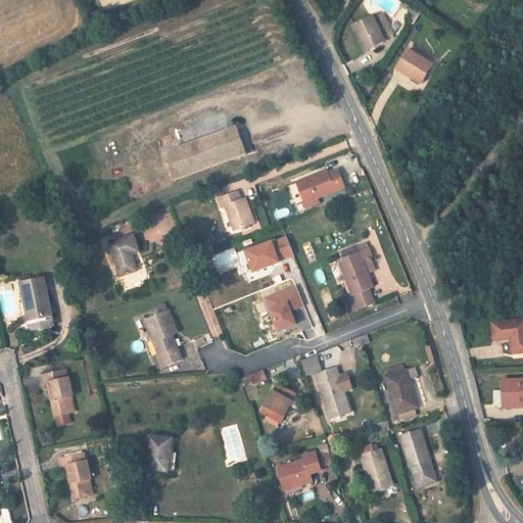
[(387,29),(396,25),(387,4),(357,17),(368,41),(389,32),(387,29)]
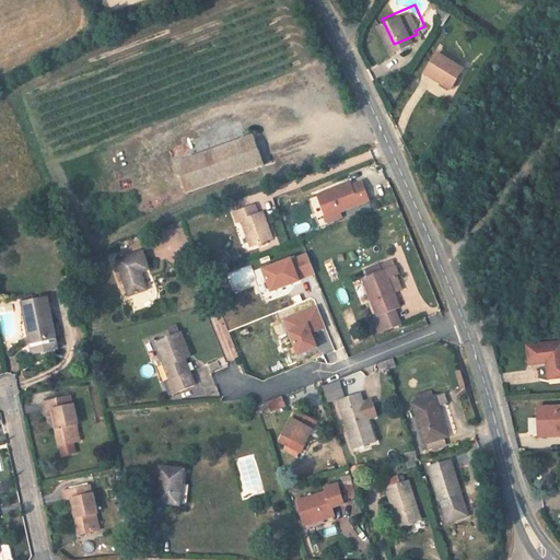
[(450,77),(462,58),(436,43),(423,62),(450,77)]
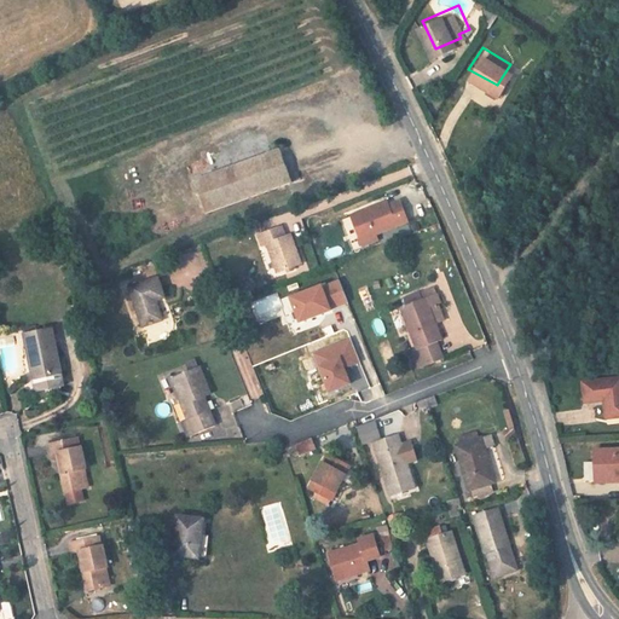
[(197,180),(209,214),(295,180),(282,148),(197,180)]
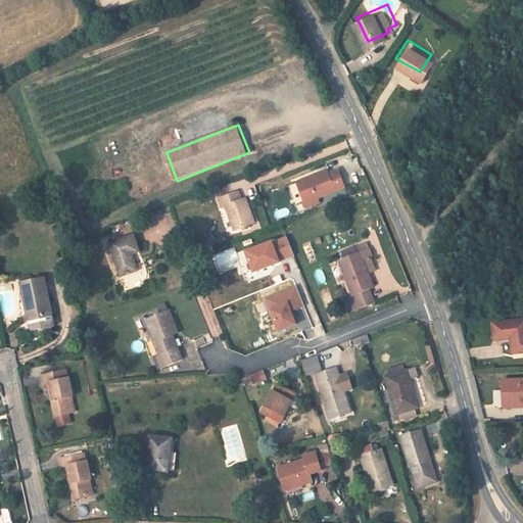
[(307,207),(320,202),(318,197),(345,187),(339,170),(329,173),(328,170),(297,182),(307,207)]
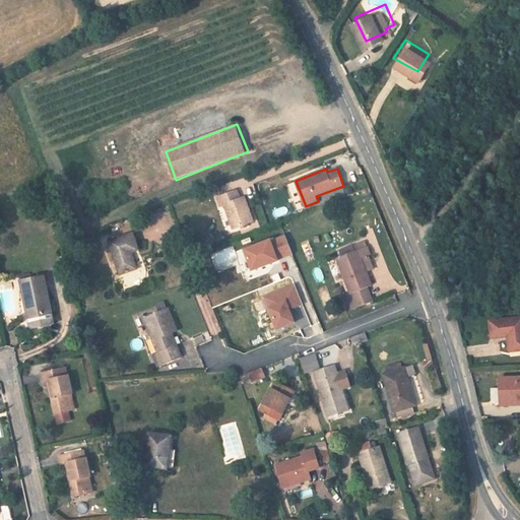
[(234,230),(254,222),(245,198),(241,200),(237,191),(216,199),(220,207),(224,206),(234,230)]
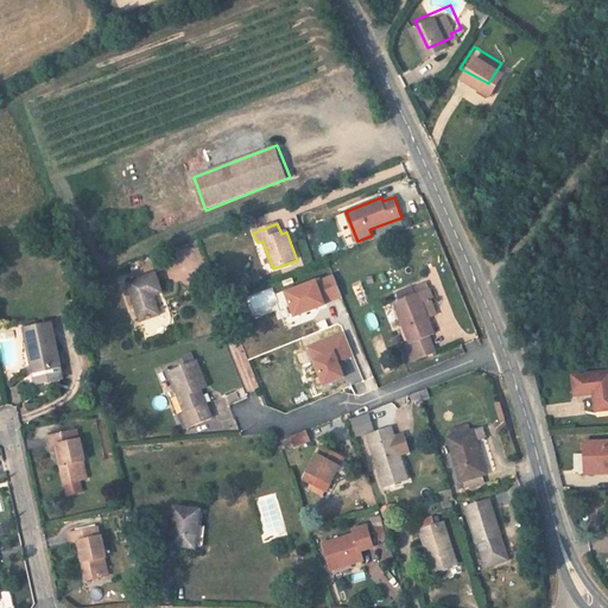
[(333,272),(284,290),(293,317),(343,299),(333,272)]
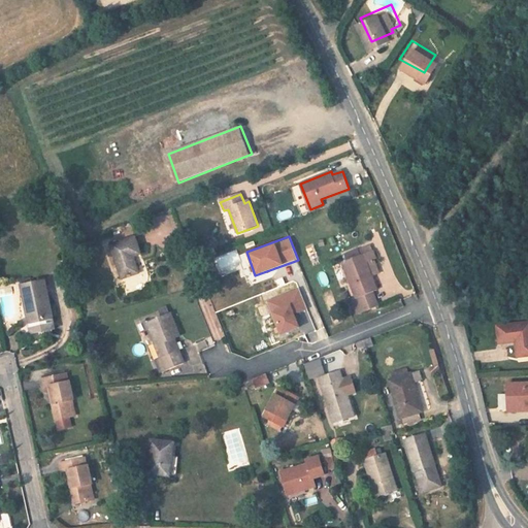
[(128,281),(144,274),(140,259),(147,255),(142,237),(117,245),(128,281)]
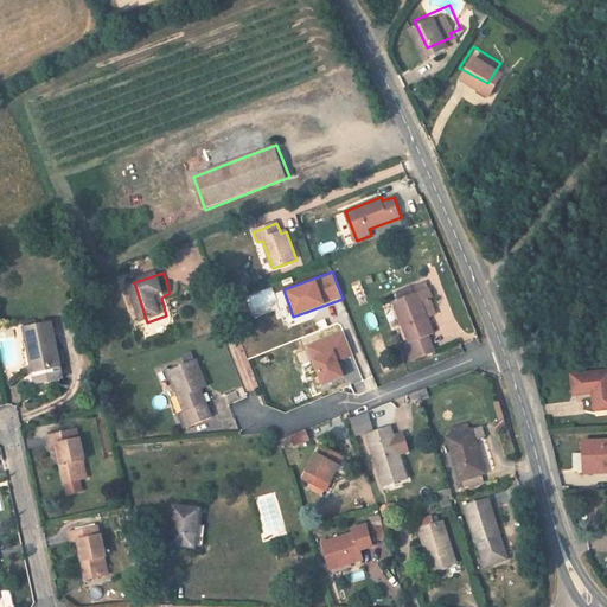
[(434,295),(430,286),(414,293),(410,285),(396,291),(400,298),(395,300),(411,343),(404,345),(410,360),(434,352),(428,336),(434,333),(427,317),(436,313),(429,296),(434,295)]
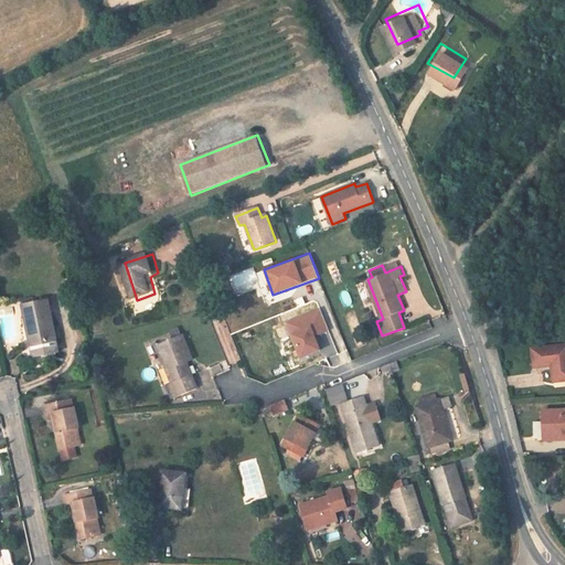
[(23,306),(27,324),(32,324),(35,343),(31,344),(33,358),(59,352),(49,300),(32,304),(31,298),(23,299),(24,305),(23,306)]
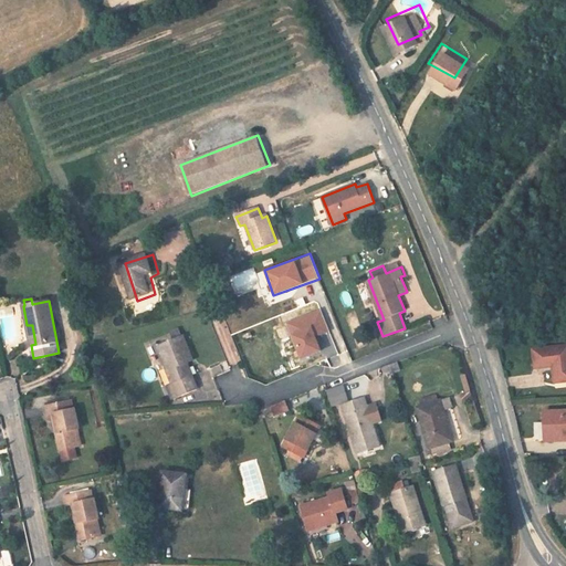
[(323,336),(314,313),(287,324),(300,359),(320,352),(315,338),(323,336)]
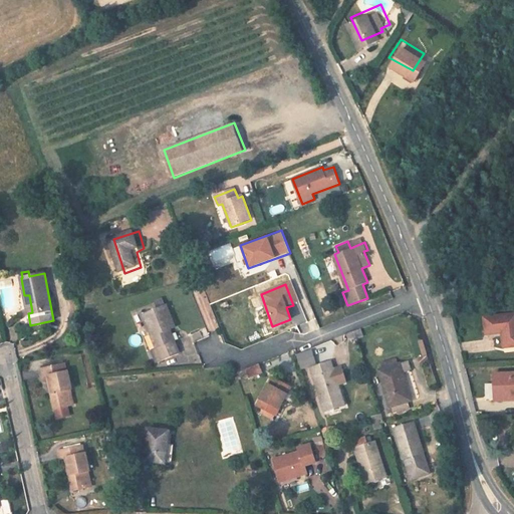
[(172,327),(179,324),(170,302),(147,311),(159,343),(153,345),(159,359),(181,351),(172,327)]
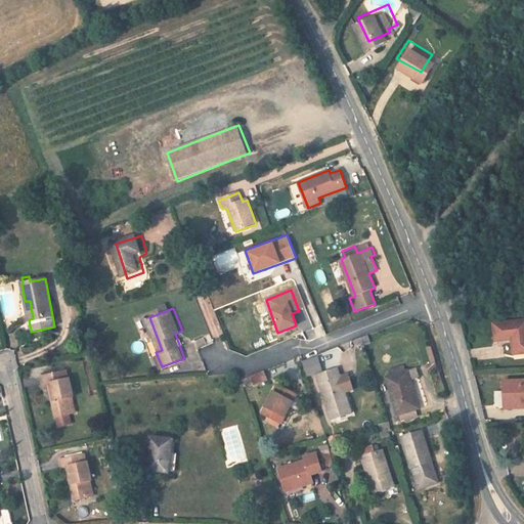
[(516,357),(523,355),(523,325),(496,329),(498,346),(515,344),(516,357)]
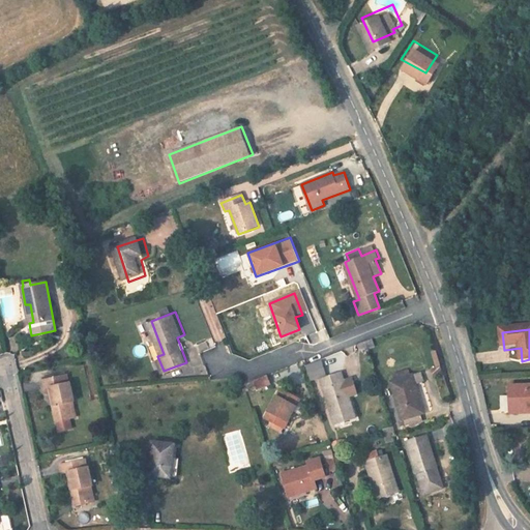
[(376,347),(373,339),(358,344),(361,352),(376,347)]
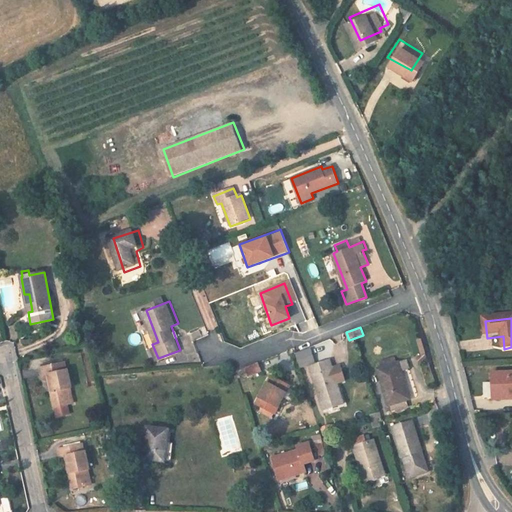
[(430,348),(428,340),(420,349),(422,357),(430,348)]
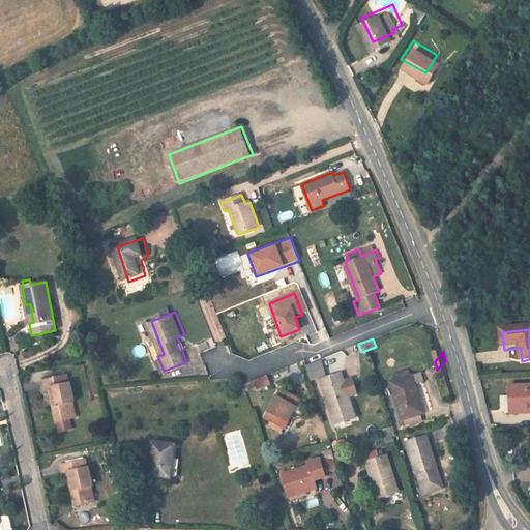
[(412,375),(415,384),(424,381),(421,372),(412,375)]
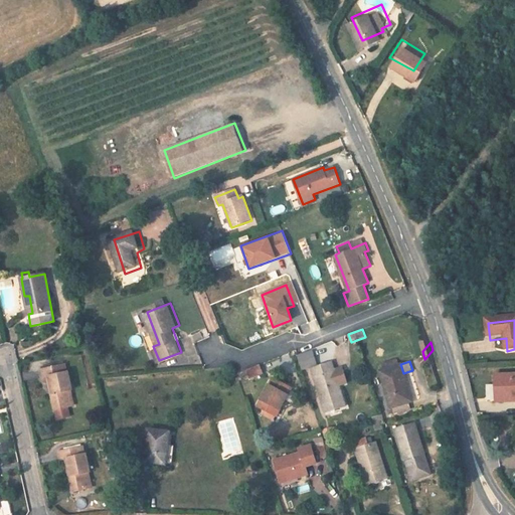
[(66,406),(67,406),(64,390),(71,389),(66,364),(39,369),(41,377),(50,375),(53,391),(49,392),(52,408),(53,408),(55,418),(68,415),(66,406)]
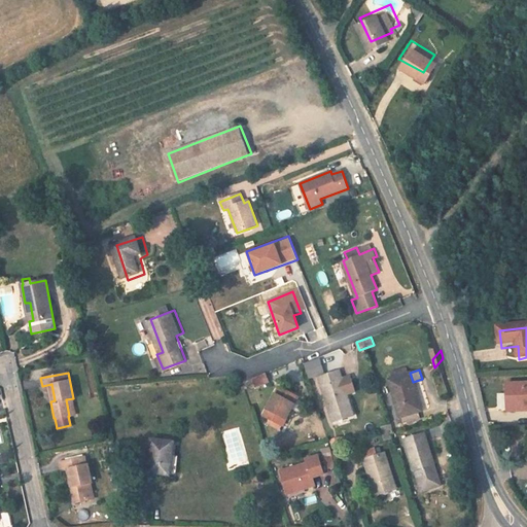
[(274,380),(271,373),(257,378),(260,385),(274,380)]
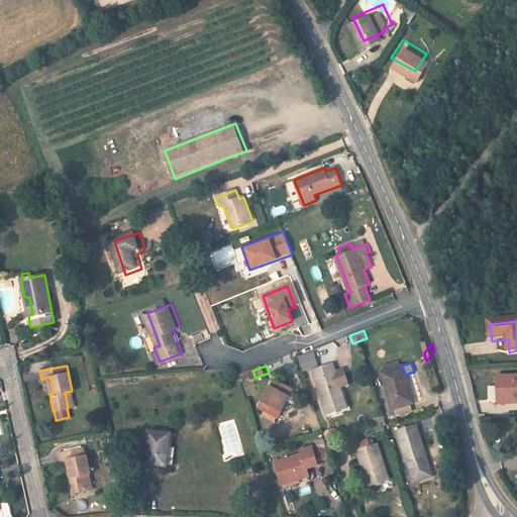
[(328,414),(347,407),(333,366),(315,372),(328,414)]
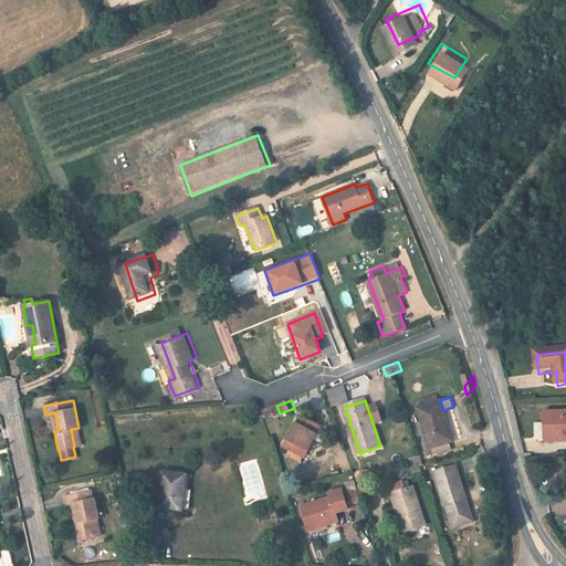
[(449,441),(453,440),(443,410),(440,400),(419,407),(432,447),(449,441)]
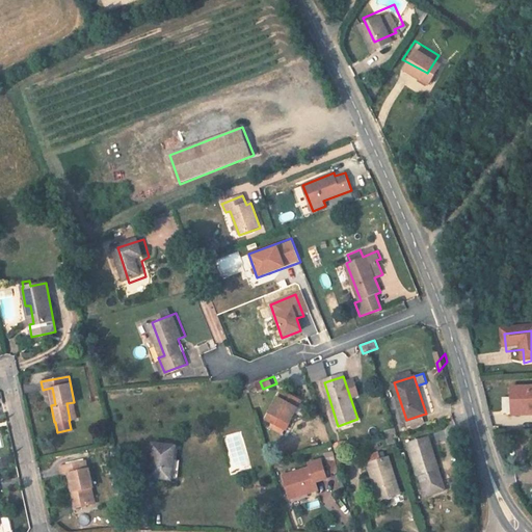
[(521,405),(522,417),(531,416),(531,390),(512,391),(513,405),(521,405)]
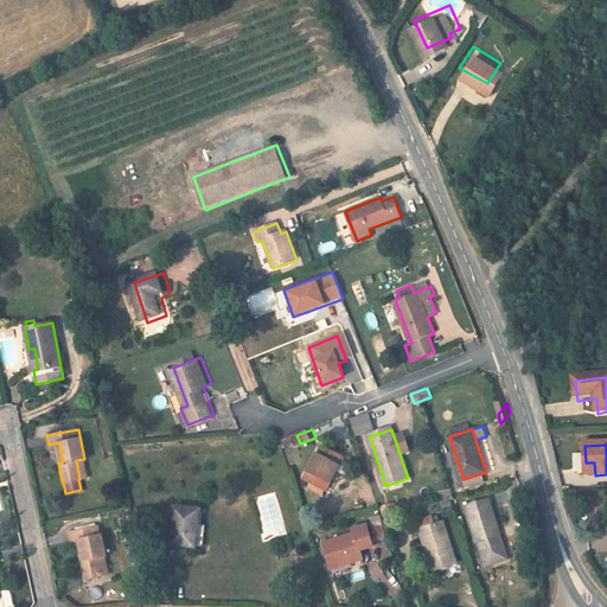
[(308,481),(330,492),(346,458),(325,447),(308,481)]
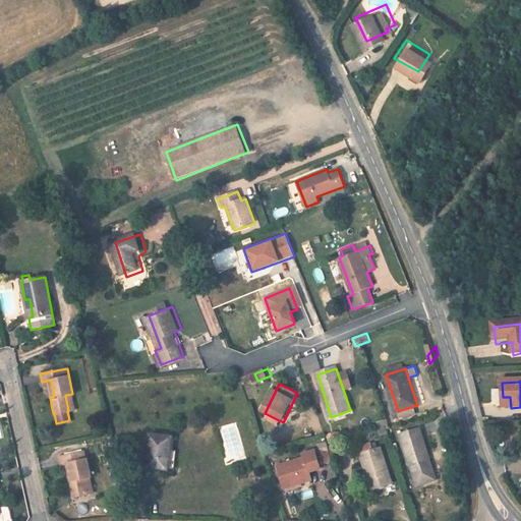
[(74,409),(72,394),(65,395),(68,411),(74,409)]
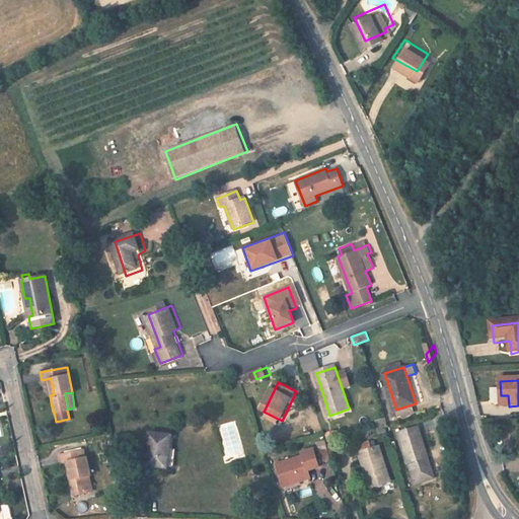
[(398,420),(415,415),(412,404),(396,410),(398,420)]
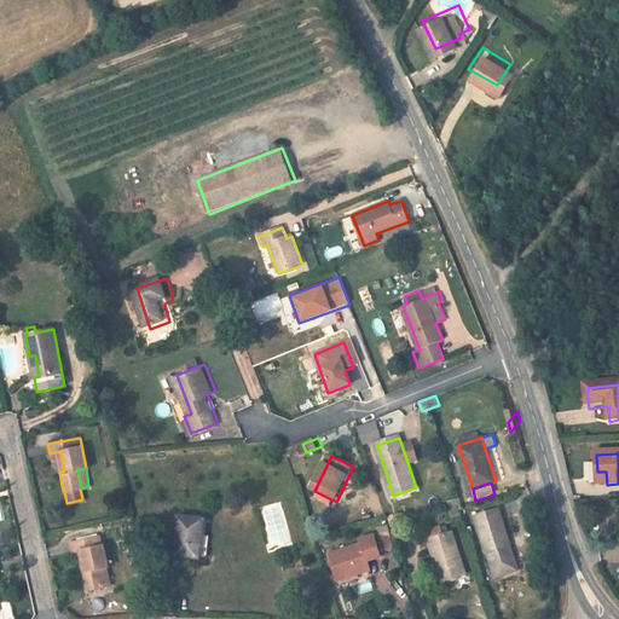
[(452,514),(462,510),(458,498),(447,502),(452,514)]
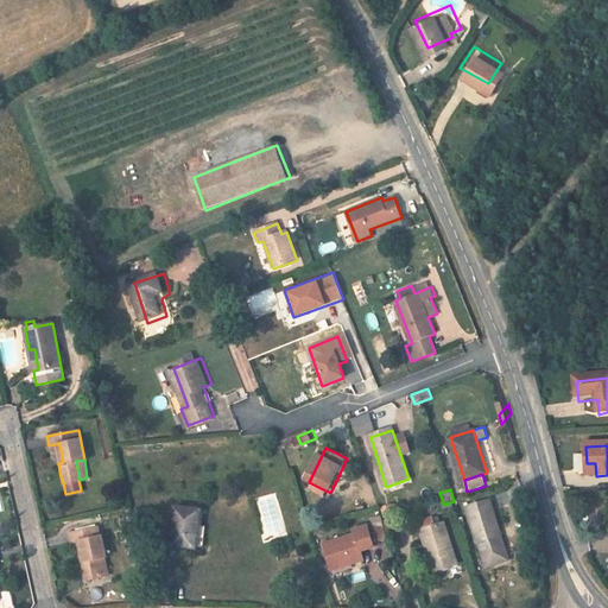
[(487,500),(464,507),(477,545),(480,545),(488,569),(493,567),(499,556),(507,552),(492,508),(491,508),(487,500)]
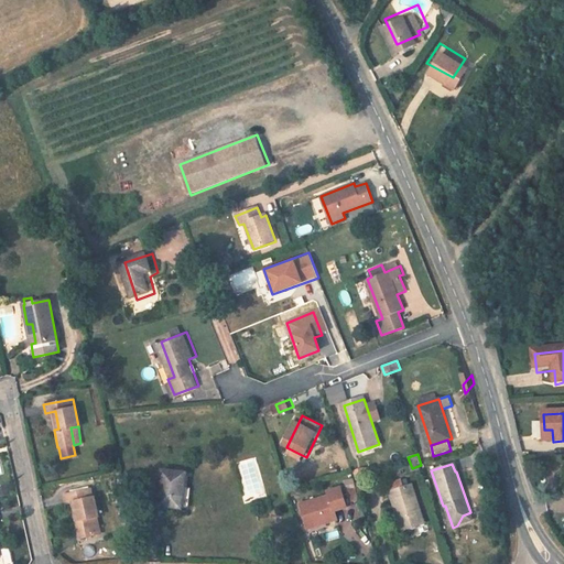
[(159,506),(182,510),(188,474),(164,470),(159,506)]
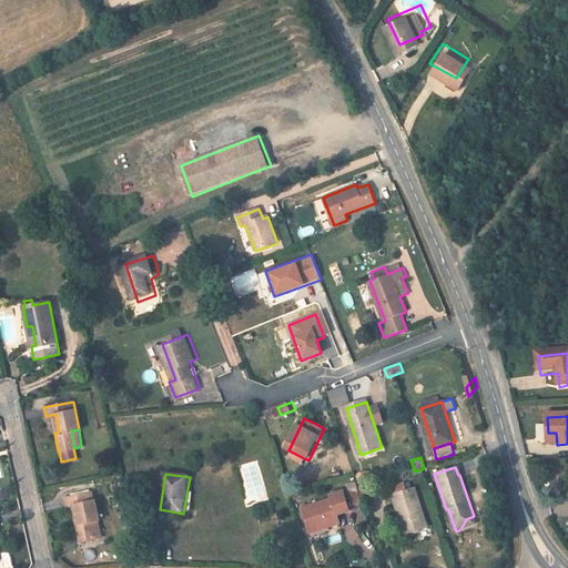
[(407,535),(429,527),(415,488),(393,496),(407,535)]
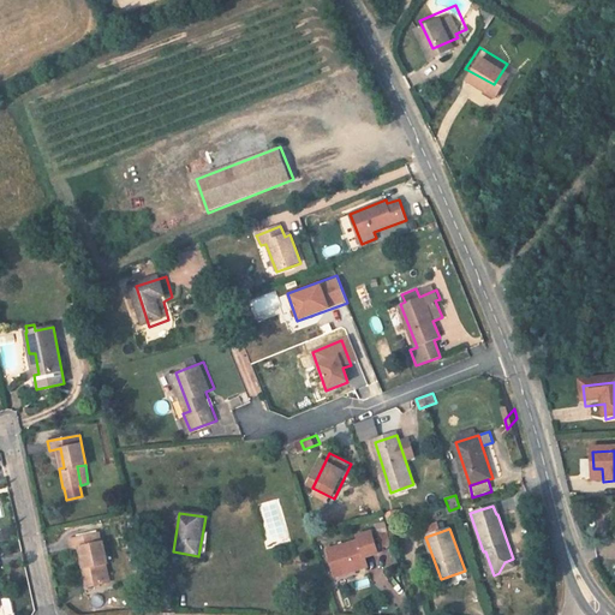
[(330,551),(340,578),(371,567),(368,557),(381,554),(374,532),(360,537),(362,541),(330,551)]
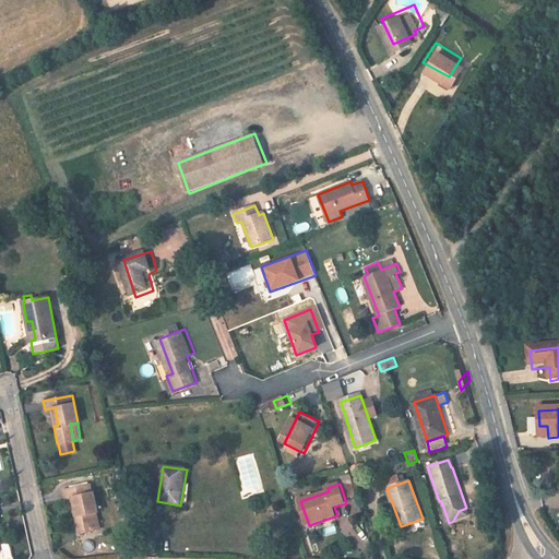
[(79,536),(95,533),(92,515),(99,513),(94,486),(66,491),(68,500),(75,499),(79,518),(75,518),(79,536)]
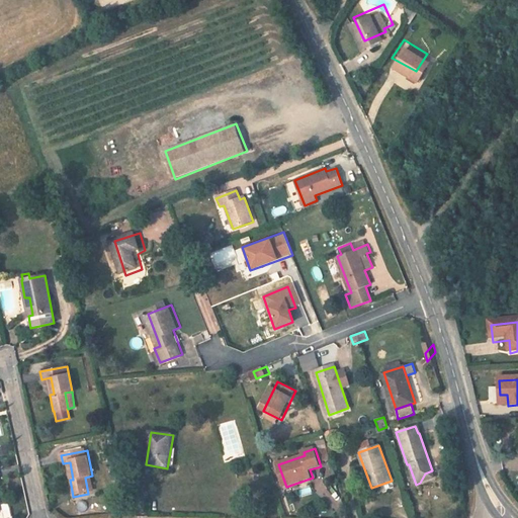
[(425,473),(420,483),(435,478),(432,470),(425,473)]
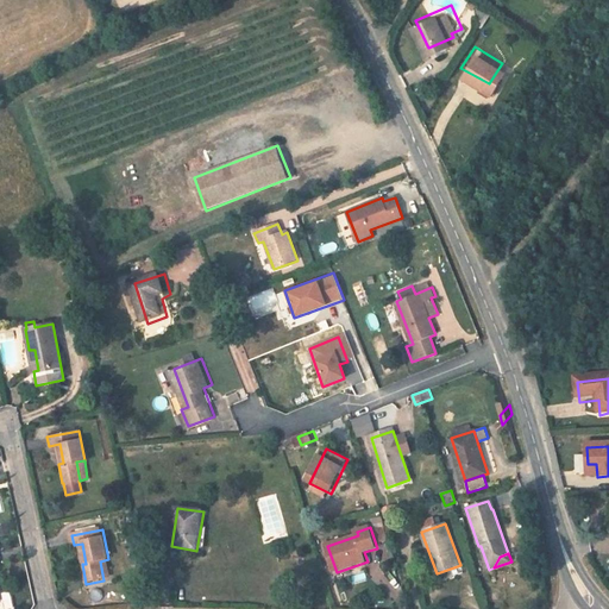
[(112,579),(108,559),(100,562),(104,581),(112,579)]
